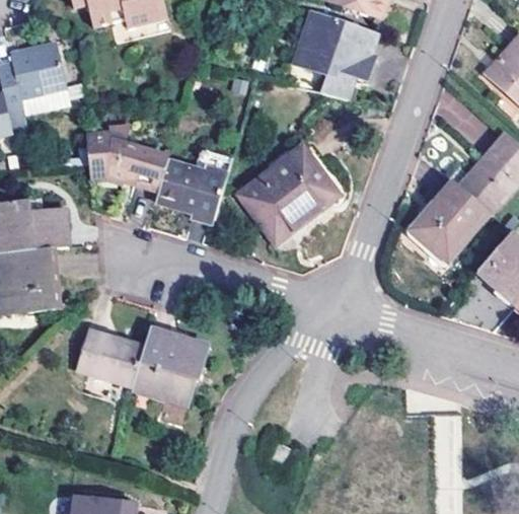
[(75,0),(78,9),(91,5),(97,27),(118,22),(114,11),(127,7),(130,19),(131,26),(169,16),(164,0),(75,0)]
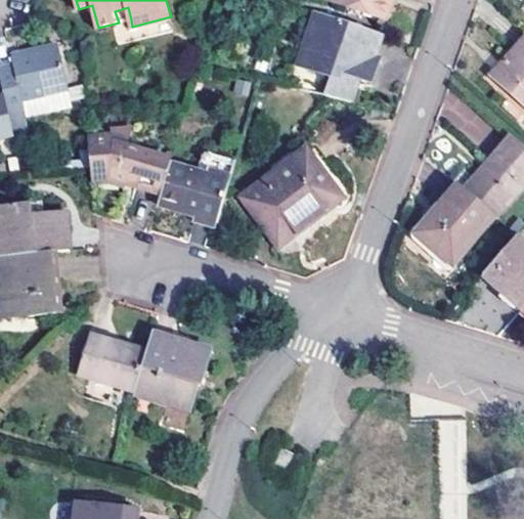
[(335,0),(384,16),(389,0),(335,0)]
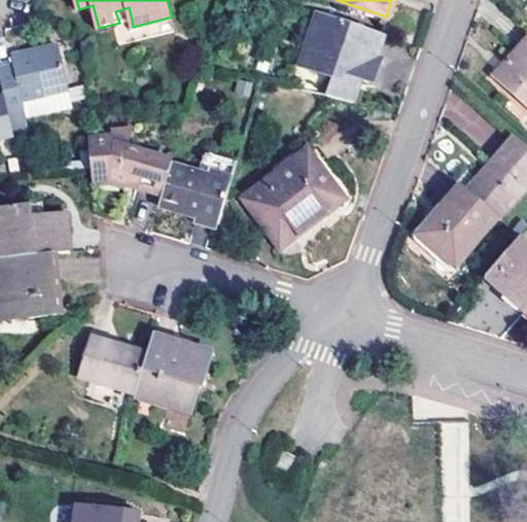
[(119,23),(132,20),(129,7),(115,11),(119,23)]
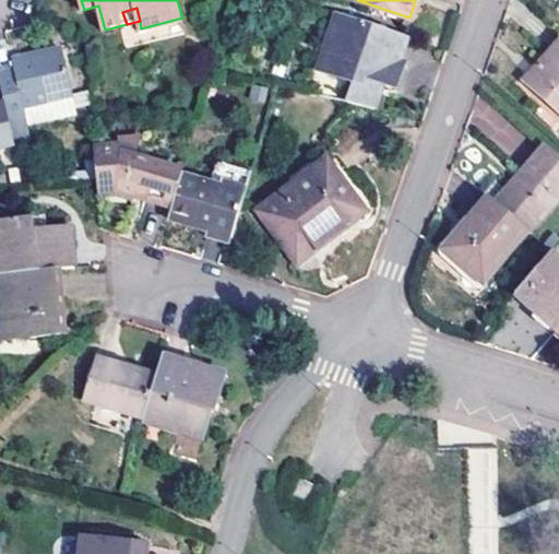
[(405,34),(336,10),(320,57),(341,63),(337,75),(352,80),(346,98),(378,106),(385,84),(390,86),(405,34)]
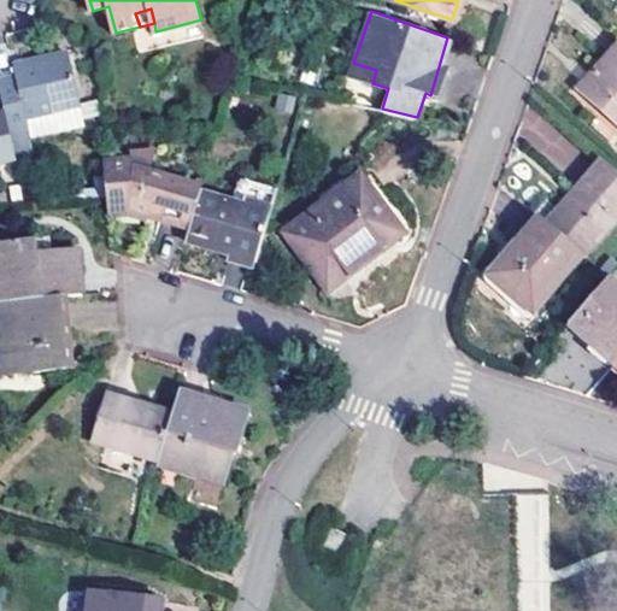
[(616,45),(579,90),(616,124),(616,45)]
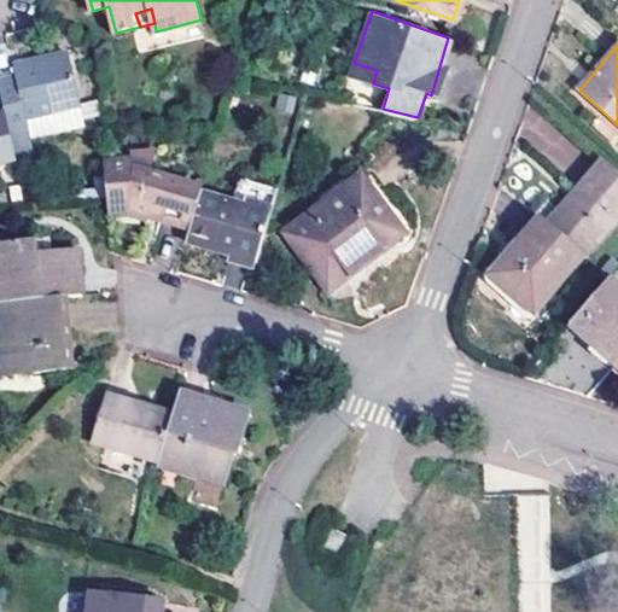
[(13,75),(0,79),(0,92),(6,114),(10,132),(29,127),(25,115),(79,102),(66,51),(12,65),(13,75)]
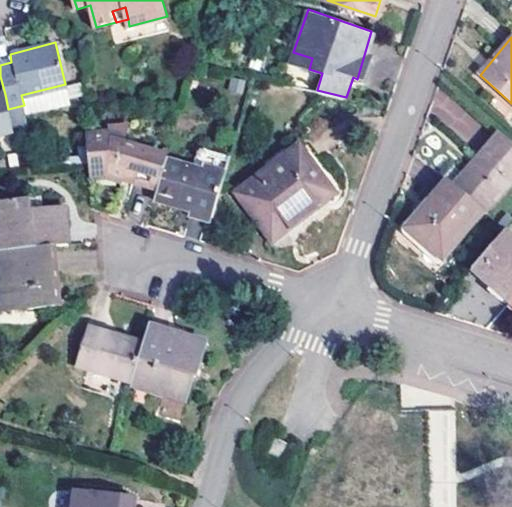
[(312,58),(293,52),(290,62),(309,69),(312,58)]
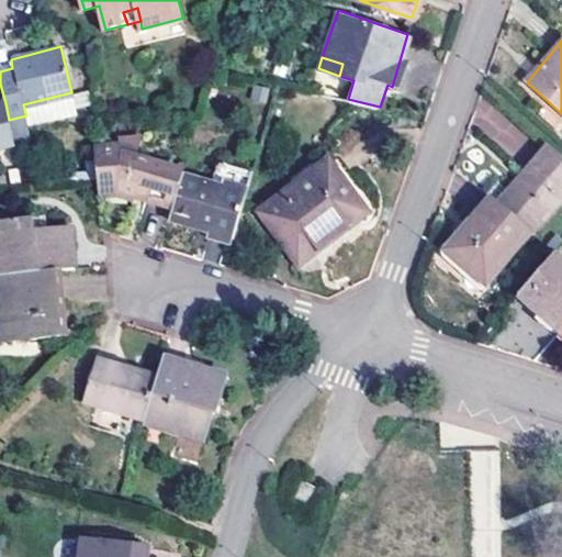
[(0,147),(14,144),(9,120),(6,103),(0,104),(0,147)]
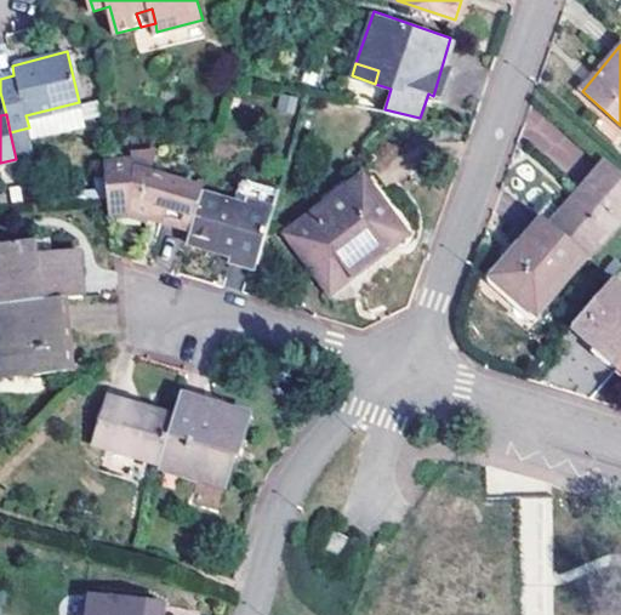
[(201,197),(203,194),(135,174),(134,165),(104,168),(107,197),(109,220),(131,216),(151,222),(151,218),(157,220),(192,231),(201,197)]
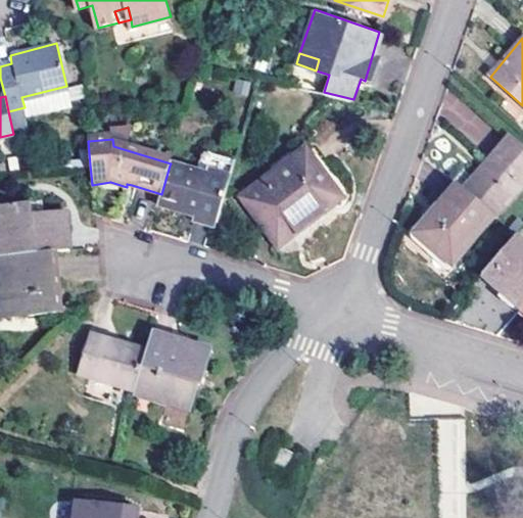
[(491,219),(522,182),(522,149),(510,139),(462,192),(491,219)]
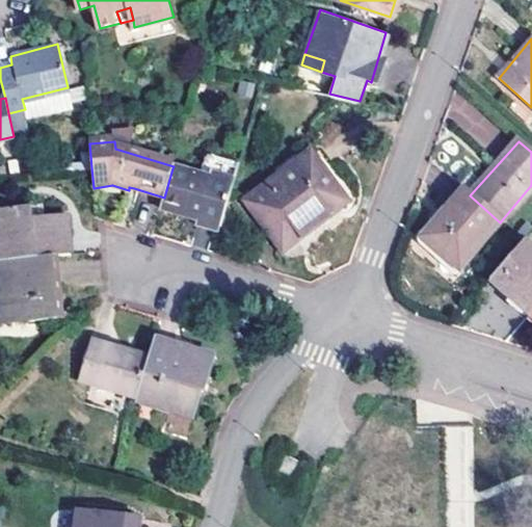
[(309,151),(242,202),(284,253),(318,225),(312,217),(322,209),(328,216),(347,201),(309,151)]
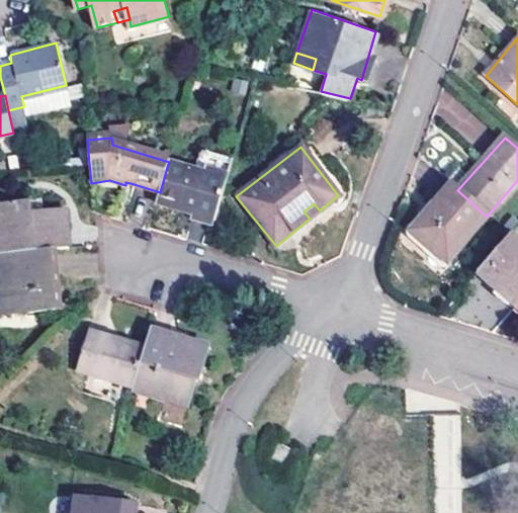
[(195,209),(193,216),(213,222),(226,181),(168,164),(160,192),(156,205),(179,211),(180,205),(195,209)]
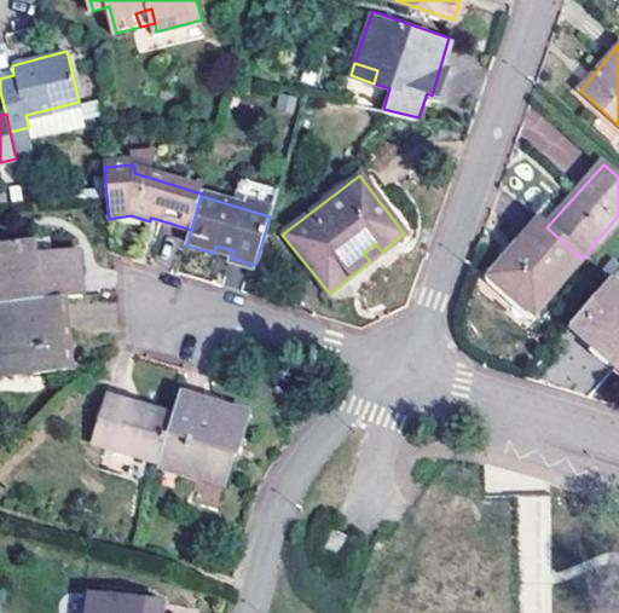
[(539,221),(516,247),(507,258),(510,261),(492,282),(532,317),(582,259),(547,227),(539,221)]
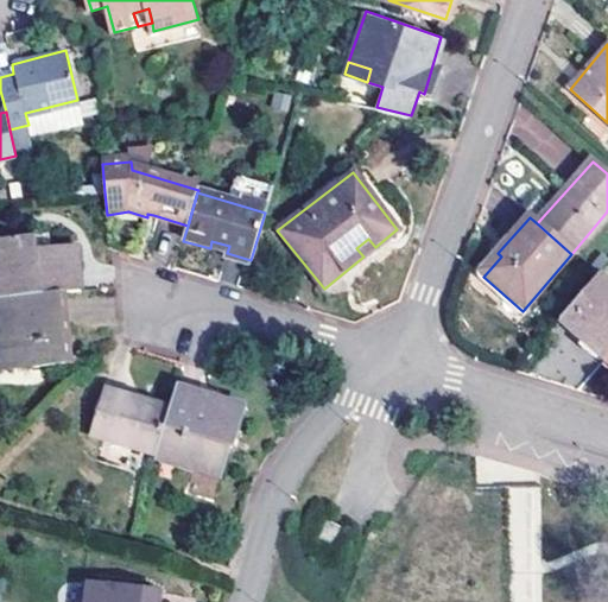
[(44,230),(31,232),(32,246),(45,245),(44,230)]
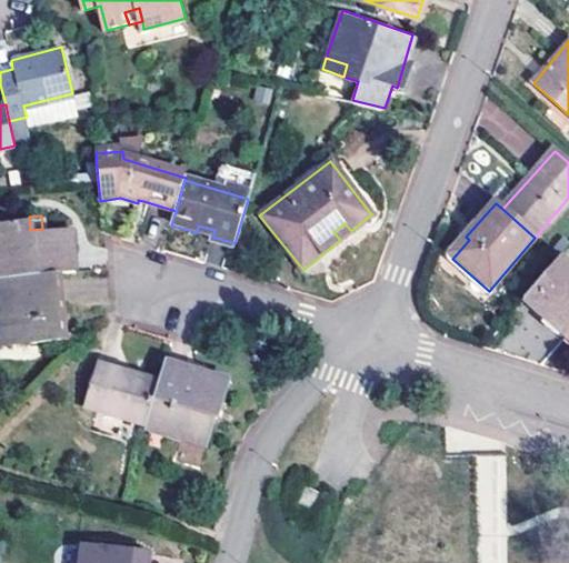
[(30,230),(29,217),(0,220),(0,277),(50,272),(71,269),(66,227),(42,229),(30,230)]
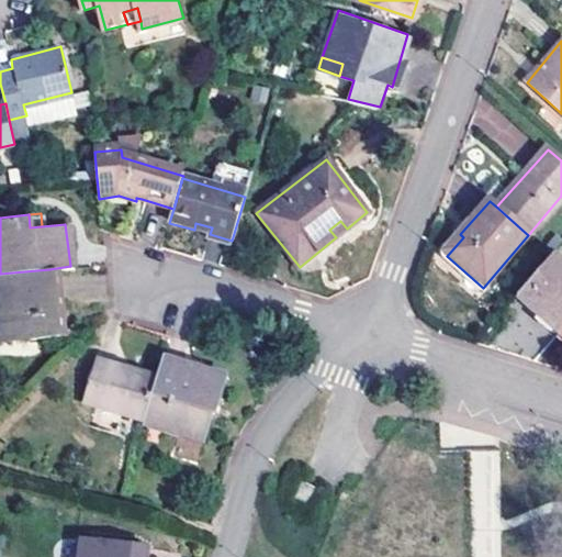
[(329,230),(336,237),(347,229),(340,221),(329,230)]
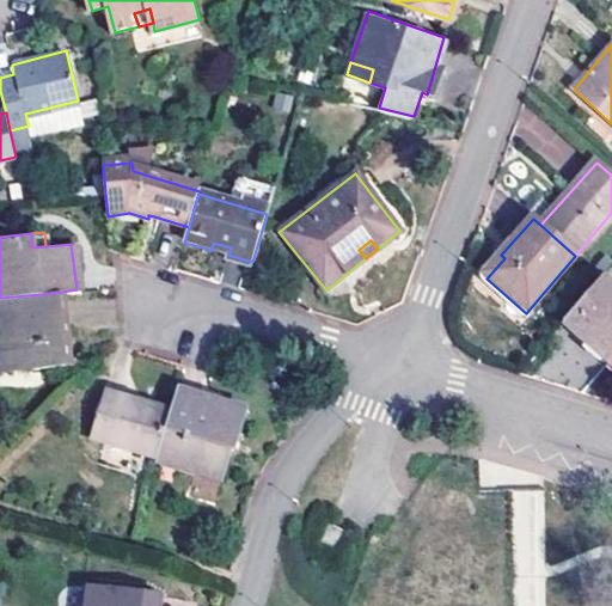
[(522,318),(526,313),(487,279),(505,258),(501,255),(510,244),(505,240),(478,268),(479,281),(522,318)]
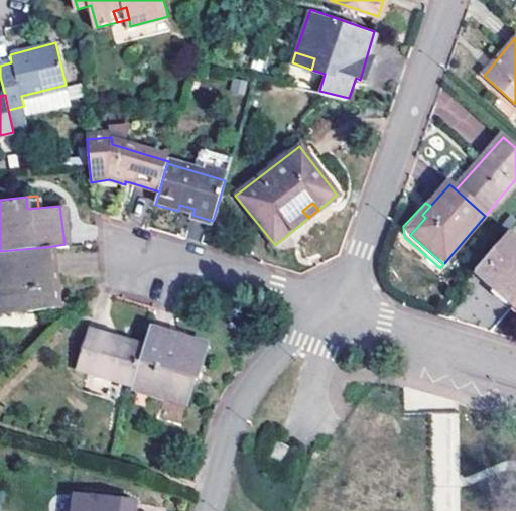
[(178,211),(192,215),(195,209),(179,205),(178,211)]
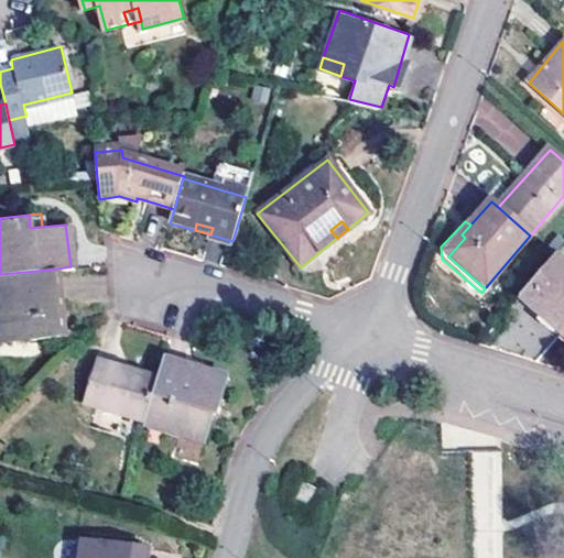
[(516,295),(557,331),(563,323),(563,266),(551,255),(516,295)]
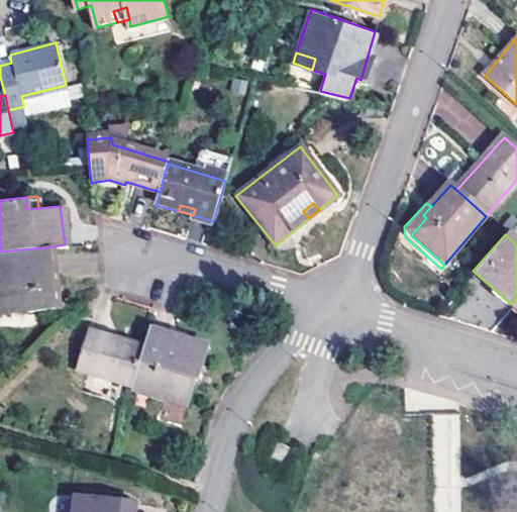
[(45,248),(45,247),(0,251),(0,292),(3,292),(5,311),(53,307),(49,284),(44,284),(44,279),(41,249),(45,248)]
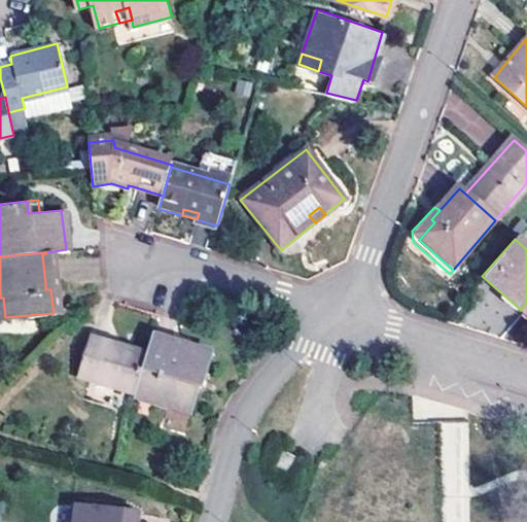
[(88,338),(115,346),(117,341),(90,333),(88,338)]
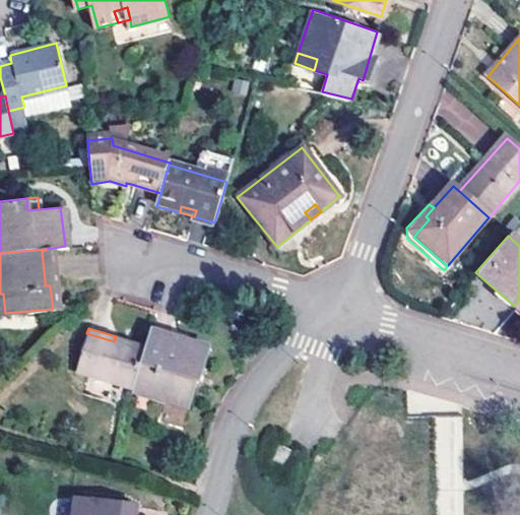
[(74,373),(132,392),(145,350),(114,341),(86,333),(74,373)]
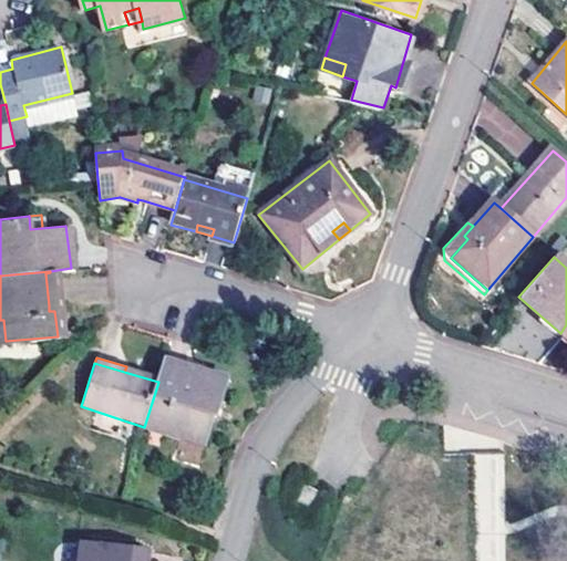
[(163,366),(158,382),(144,427),(143,429),(200,448),(209,419),(214,421),(224,384),(193,375),(163,366)]
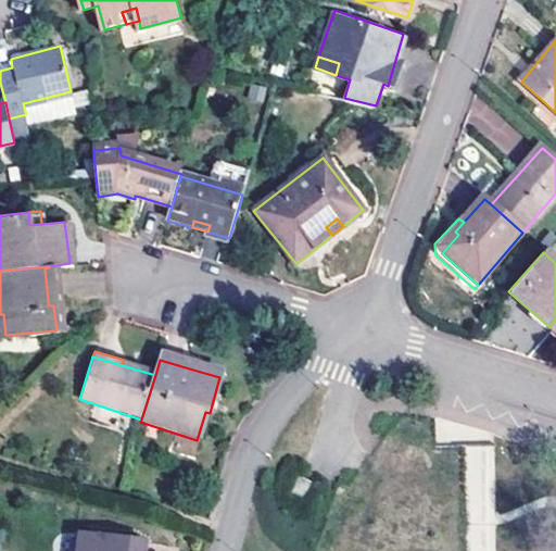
[(303,506),(313,488),(301,480),(301,478),(301,475),(300,473),(299,473),(297,472),(294,473),(292,475),(291,476),(285,497),(303,506)]
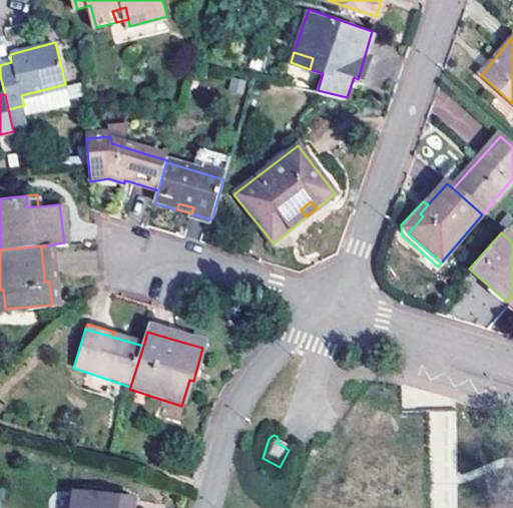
[(117,504),(119,492),(72,487),(69,507),(149,507),(130,506),(123,505),(117,504)]
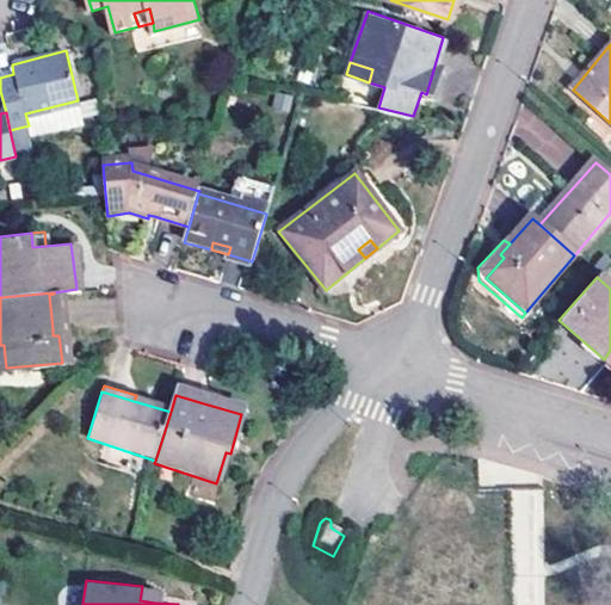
[(147,602),(155,603),(156,588),(142,586),(140,600),(147,602)]
